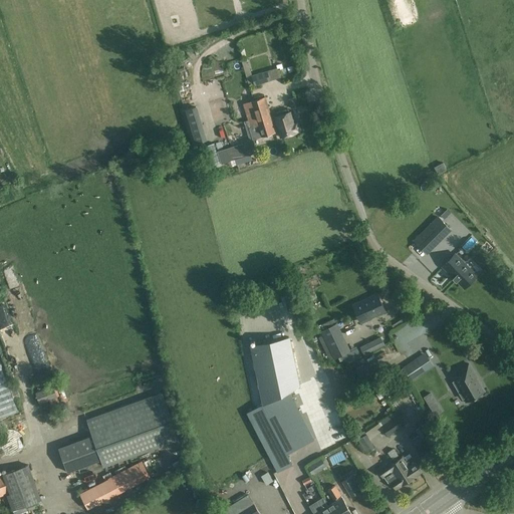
[(267,71),(252,75),(255,85),(255,86),(270,81),(267,71)]
